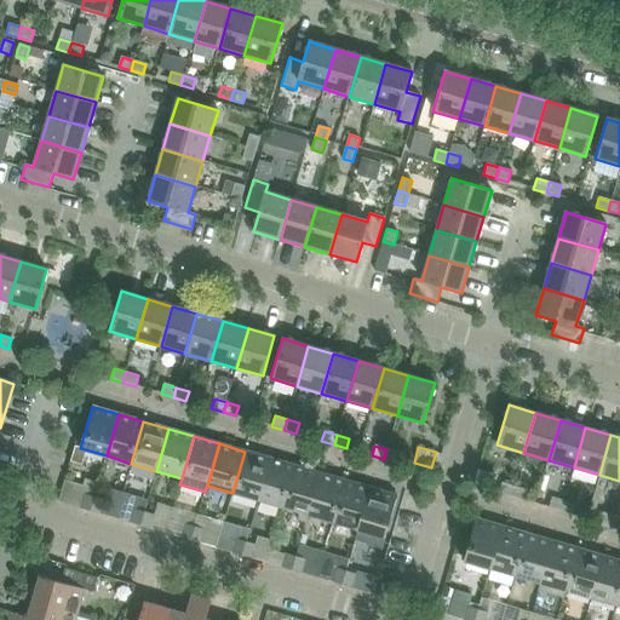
[(386,449),(384,459),(396,463),(400,453),(386,449)]
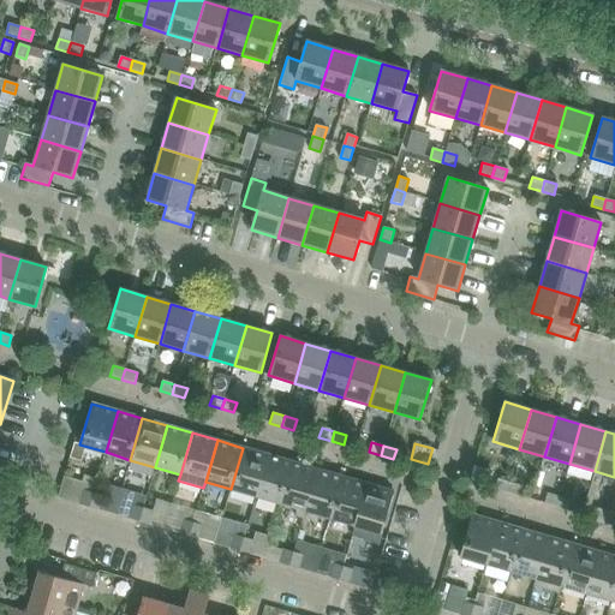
[(231,489),(255,496),(268,455),(243,448),(231,489)]
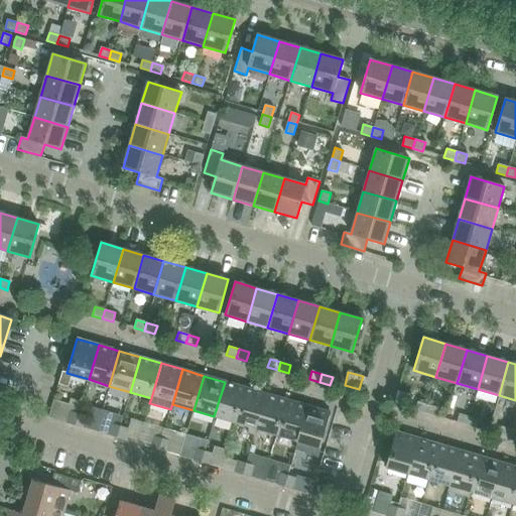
[(214,416),(235,422),(245,388),(225,382),(214,416)]
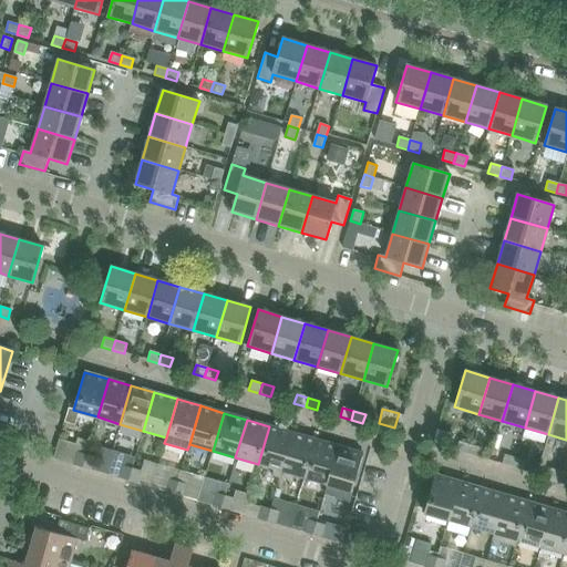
[(279,477),(281,471),(292,433),(269,426),(258,464),(274,468),(272,475),(279,477)]
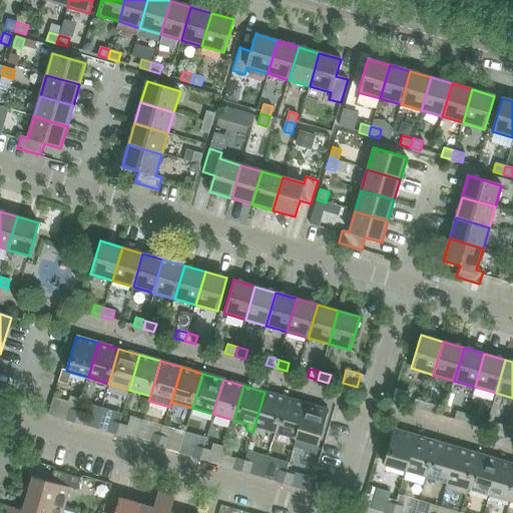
[(254,426),(276,432),(286,398),(265,392),(254,426)]
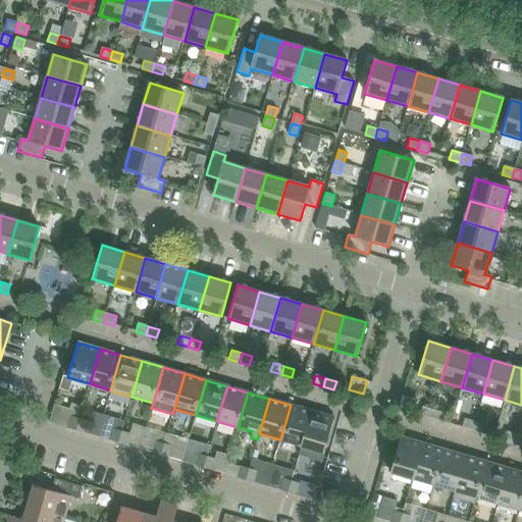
[(280,439),(301,446),(312,411),(291,405),(280,439)]
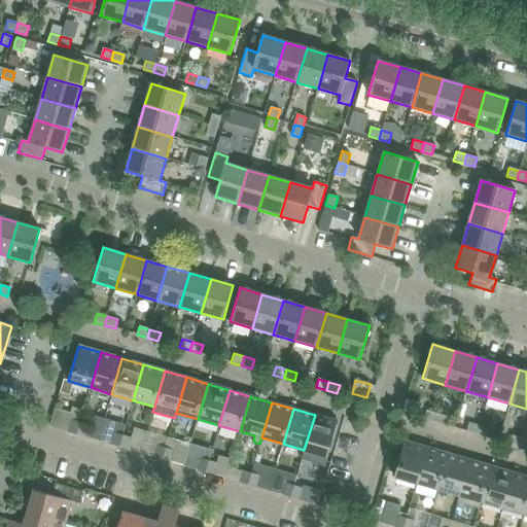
[(423,419),(434,422),(436,414),(426,411),(423,419)]
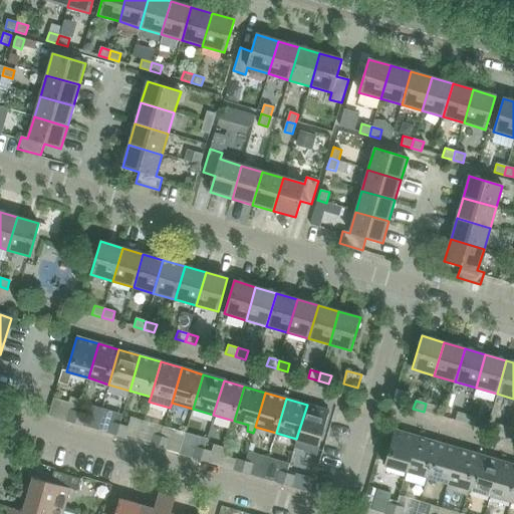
[(426,404),(424,412),(434,415),(436,407),(426,404)]
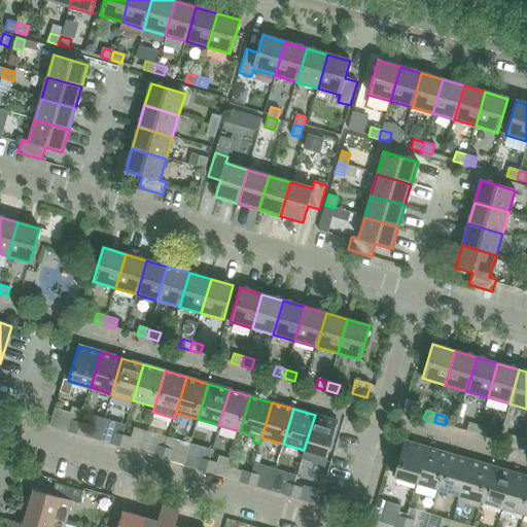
[(315,415),(304,450),(326,457),(337,422),(315,415)]
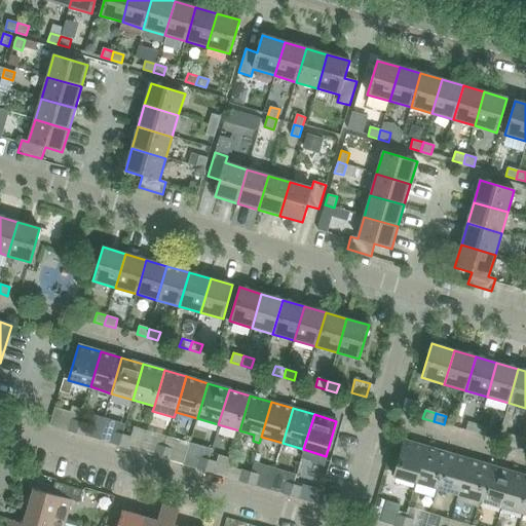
[(69,431),(76,434),(80,422),(72,419),(69,431)]
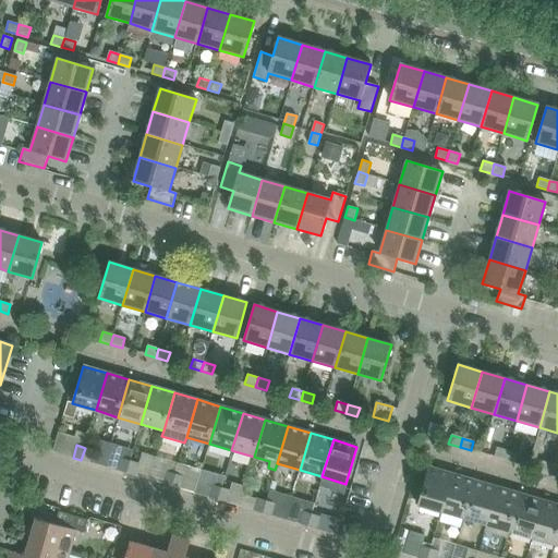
[(85,448),(81,460),(89,463),(94,450),(85,448)]
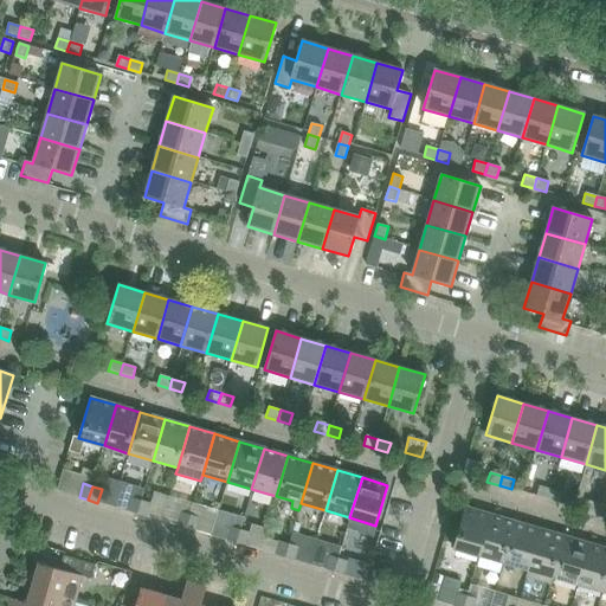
[(536,496),(548,500),(552,490),(539,487),(536,496)]
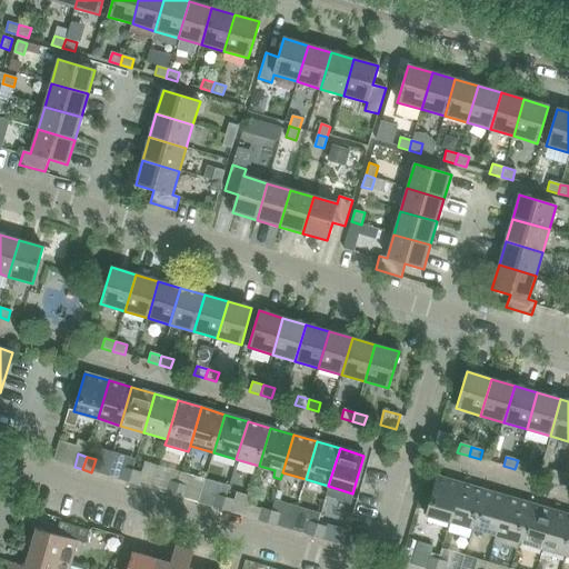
[(515,469),(526,472),(529,463),(518,460),(515,469)]
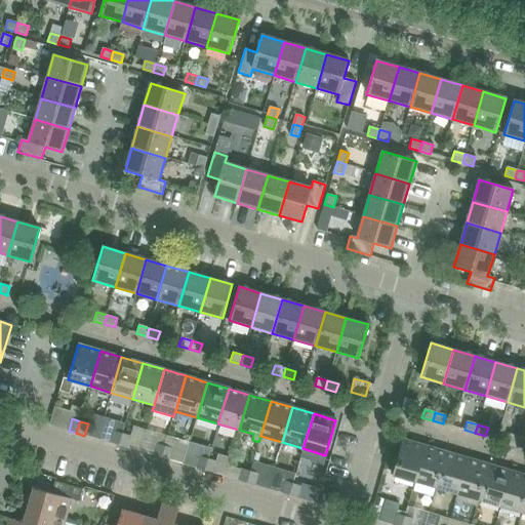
[(111,443),(119,445),(122,434),(114,432),(111,443)]
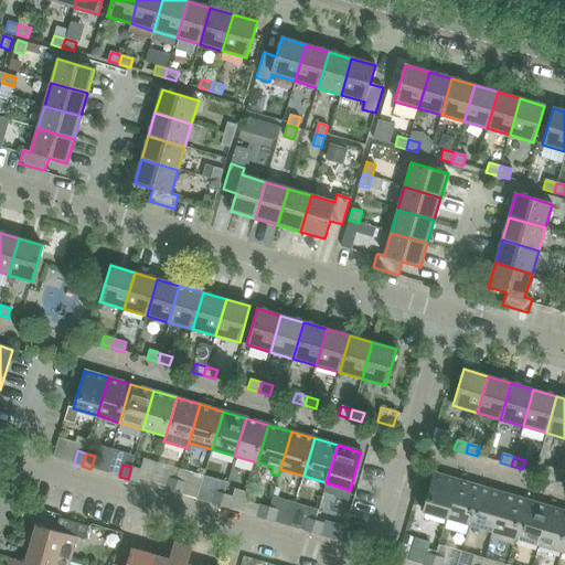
[(131,467),(128,479),(137,482),(140,469),(131,467)]
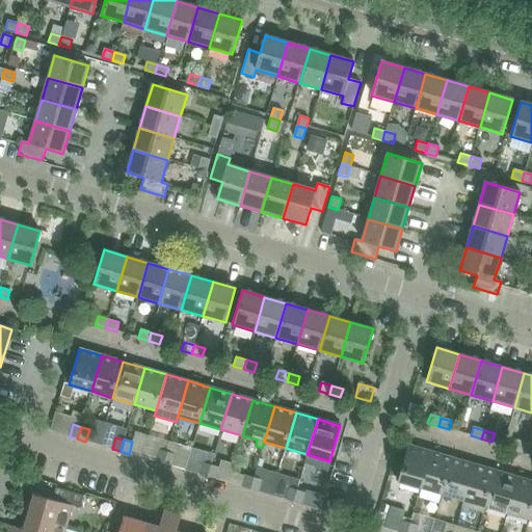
[(514,449),(525,452),(527,443),(516,440),(514,449)]
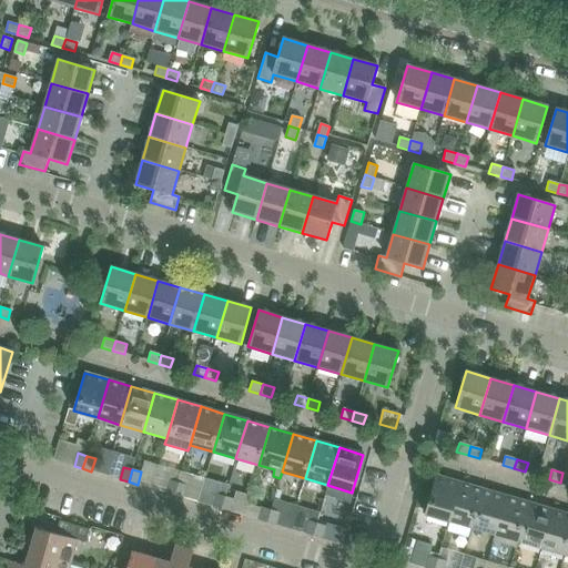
[(425,514),(448,520),(460,483),(436,476),(425,514)]
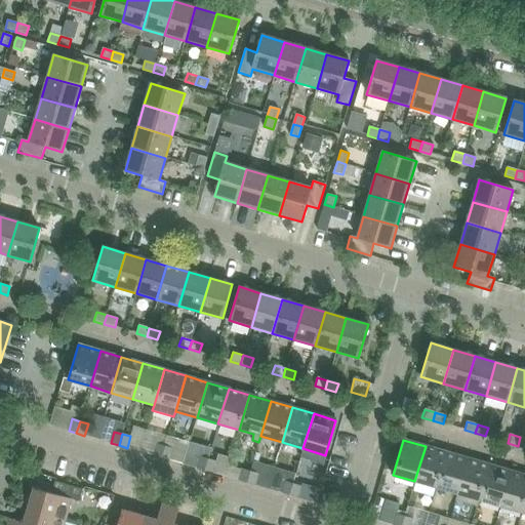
[(153,455),(161,458),(165,446),(157,444),(153,455)]
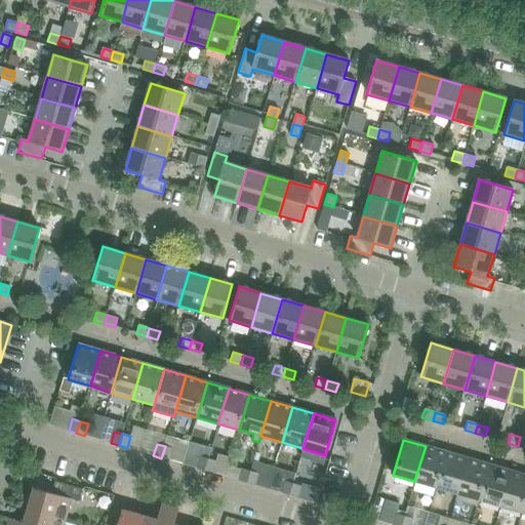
[(165,446),(161,458),(169,460),(173,448),(165,446)]
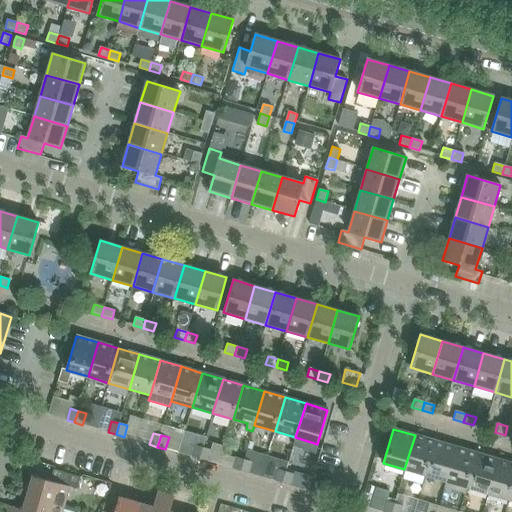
[(404,469),(425,476),(435,441),(415,435),(404,469)]
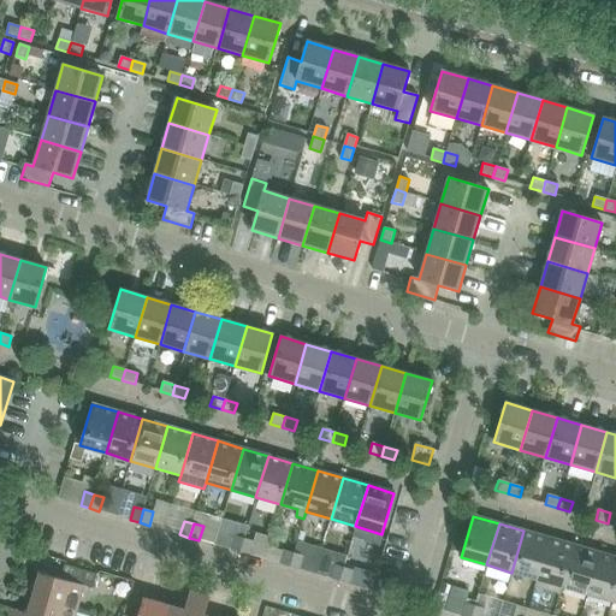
[(511,573),(537,580),(549,538),(523,531),(511,573)]
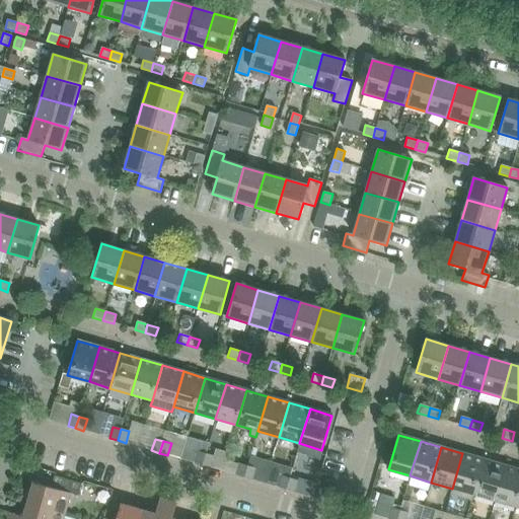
[(194,463),(202,465),(206,453),(198,451),(194,463)]
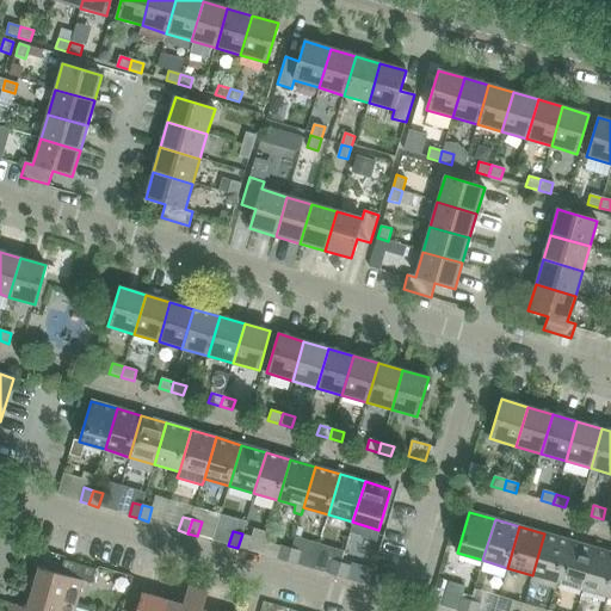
[(242,534),(238,548),(247,550),(252,537),(242,534)]
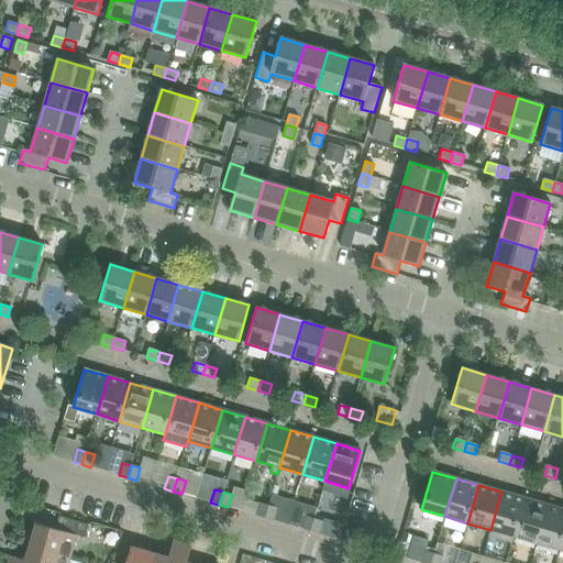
[(511,543),(514,537),(525,498),(501,492),(490,530),(488,536),(511,543)]
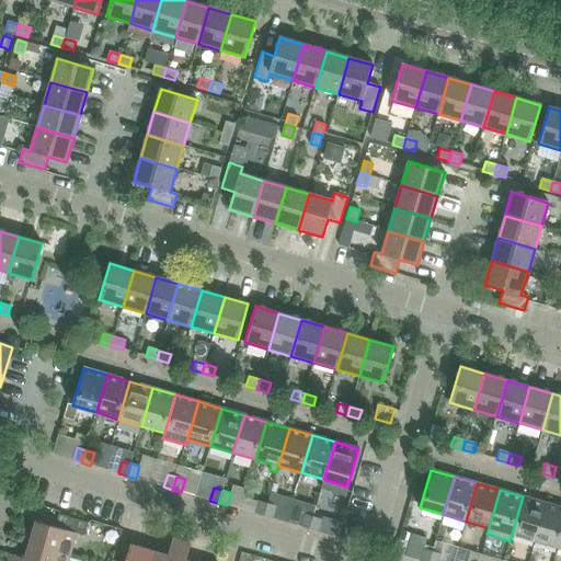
[(512,535),(535,541),(546,504),(523,496),(512,535)]
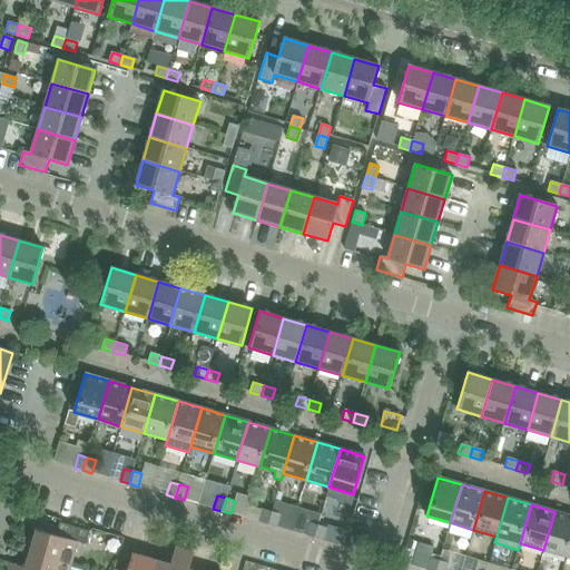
[(258,521),(267,524),(272,511),(262,509),(258,521)]
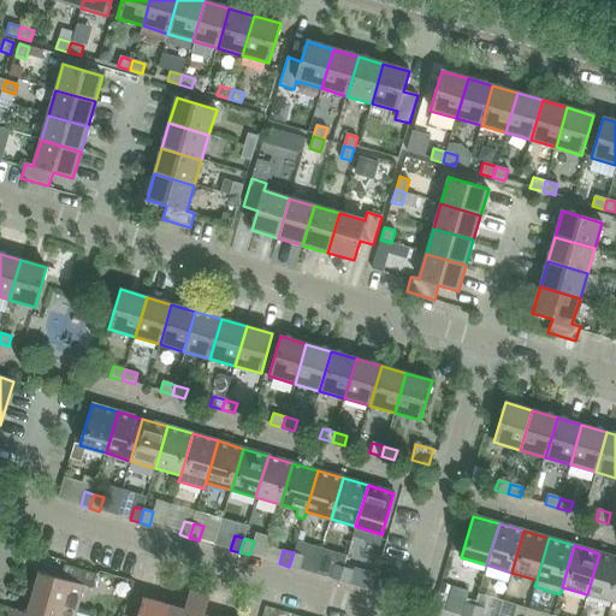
[(289,567),(300,569),(303,556),(294,552),(289,567)]
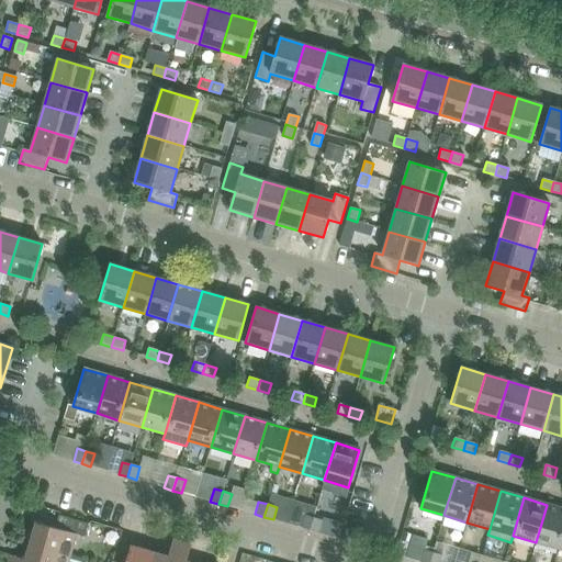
[(536,542),(559,549),(561,536),(561,508),(547,505),(536,542)]
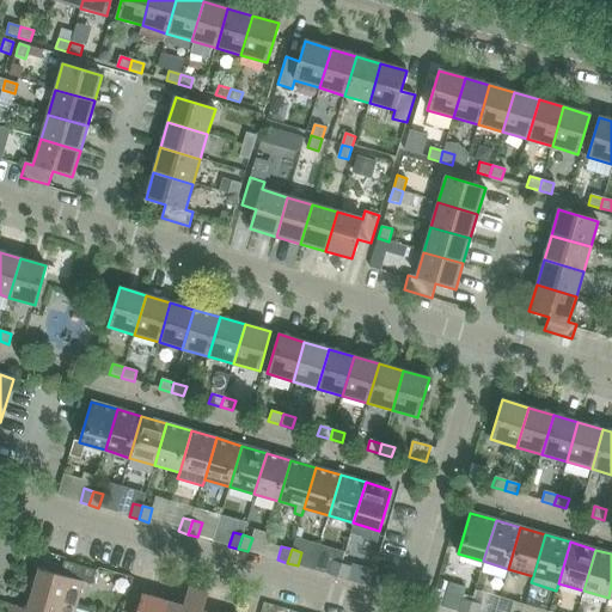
[(328,575),(337,577),(342,564),(332,561),(328,575)]
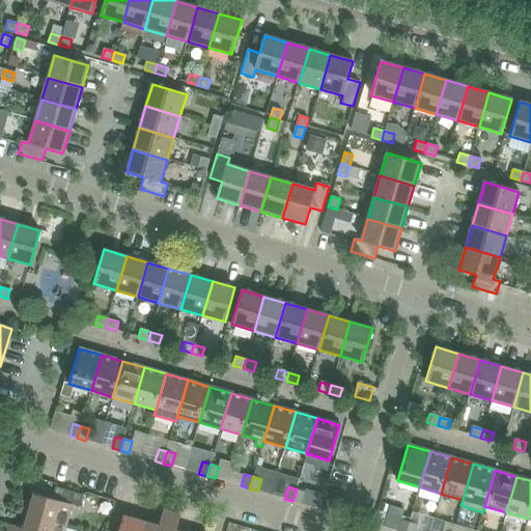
[(34,494),(28,516),(65,527),(72,505),(80,507),(83,496),(56,487),(52,499),(34,494)]
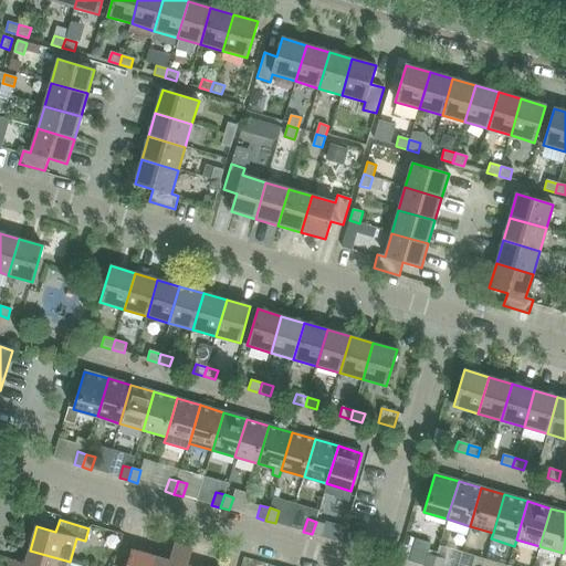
[(316,522),(312,534),(321,537),(325,524),(316,522)]
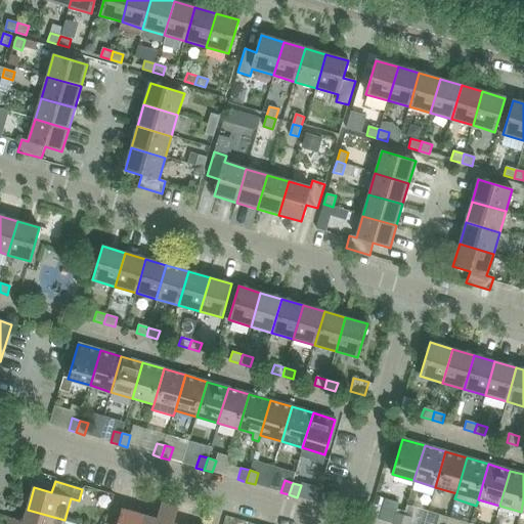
[(140,523),(164,523),(169,507),(161,505),(157,519),(143,516),(140,523)]
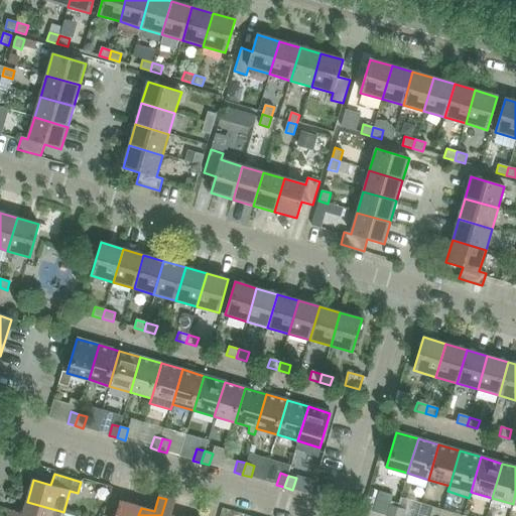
[(161,515),(170,515),(174,501),(166,499),(161,515)]
